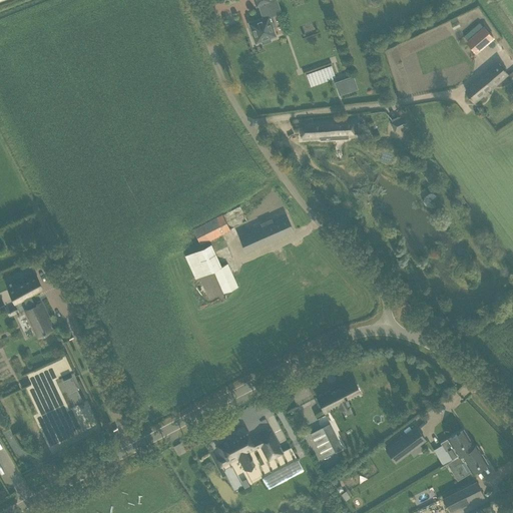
[(252,26),(249,27),(254,43),(262,41),(263,43),(270,40),(269,38),(275,36),(272,26),(275,25),(272,15),(280,13),(275,0),(253,0),(255,6),(259,5),(263,18),(252,21),(253,24),(252,26)]
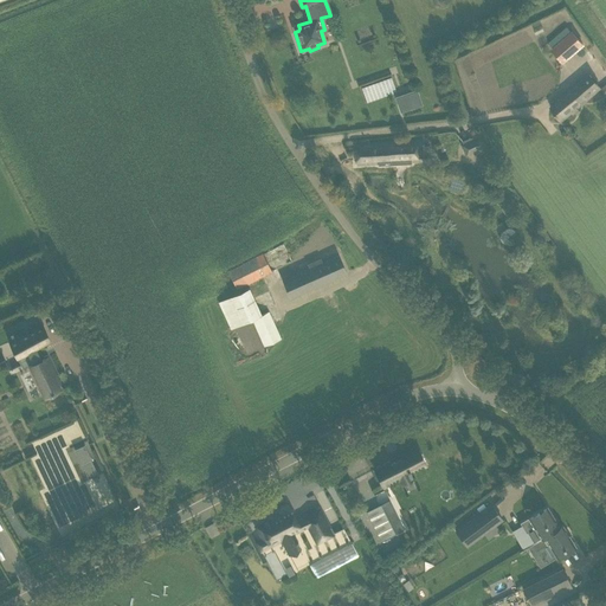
[(562,62),(584,44),(572,31),(552,49),(562,62)]
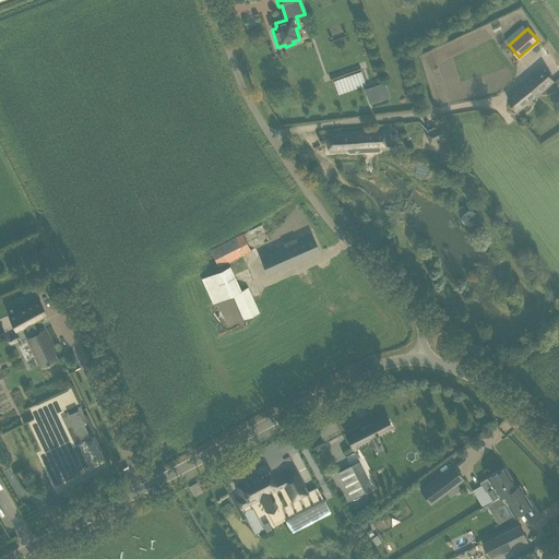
[(554,82),(546,71),(507,99),(516,113),(554,82)]
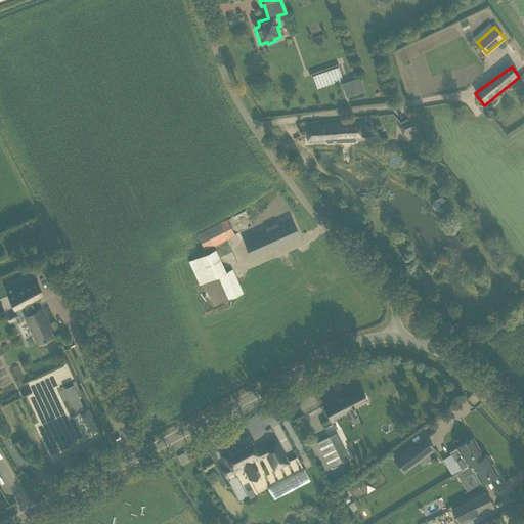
[(316,87),(343,82),(341,69),(313,74),(316,87)]
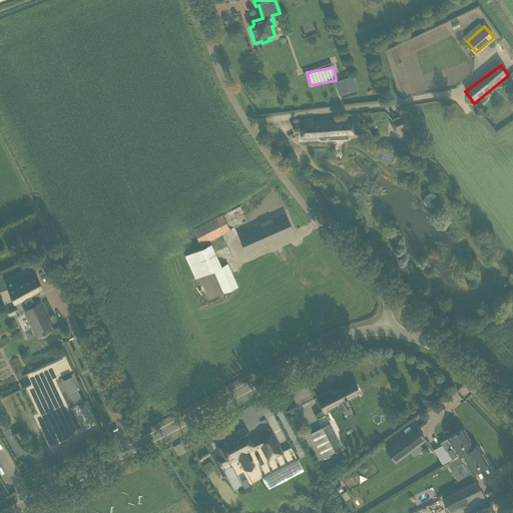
[(352,77),(345,79),(335,83),(339,94),(356,88),(352,77)]
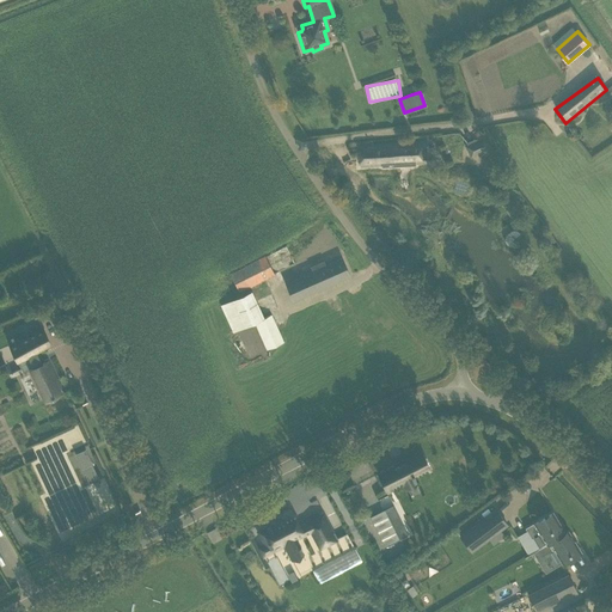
[(494,151),(484,138),(464,146),(471,159),(481,155),(482,158),(494,151)]
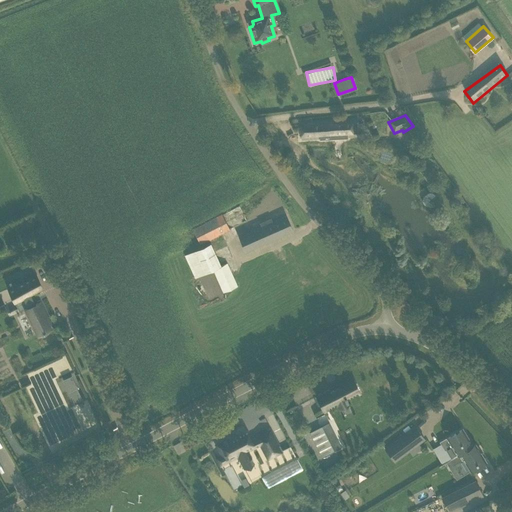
[(331,136),(331,138),(353,137),(352,121),(312,123),(312,122),(300,122),(301,140),(319,139),(319,137),(331,136)]
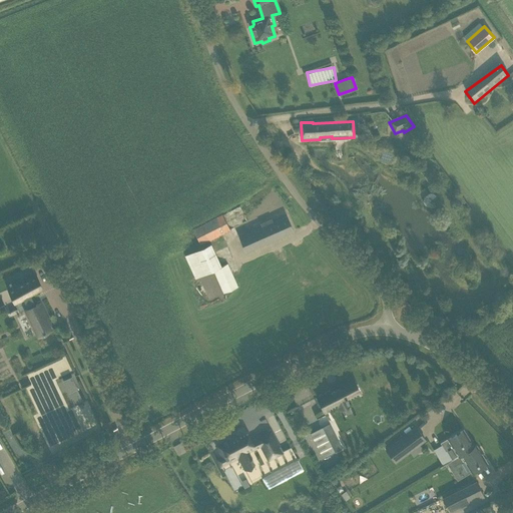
[(424,196),(423,201),(424,204),(426,206),(431,207),(435,207),(435,205),(437,207),(437,206),(438,205),(438,203),(438,202),(438,201),(437,200),(437,199),(437,197),(436,196),(436,195),(434,194),(432,193),(430,192),(427,193),(424,196)]
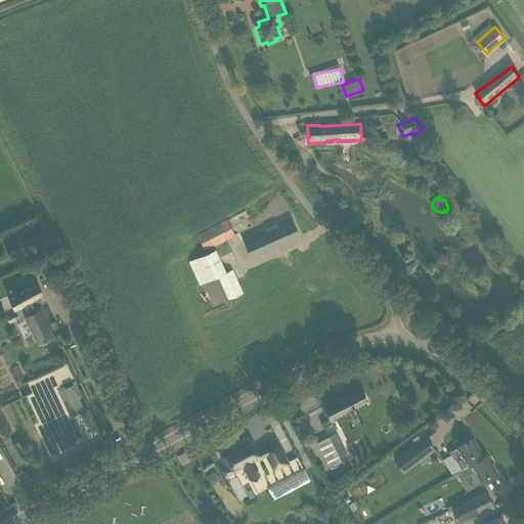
[(204,250),(234,235),(227,220),(197,235),(204,250)]
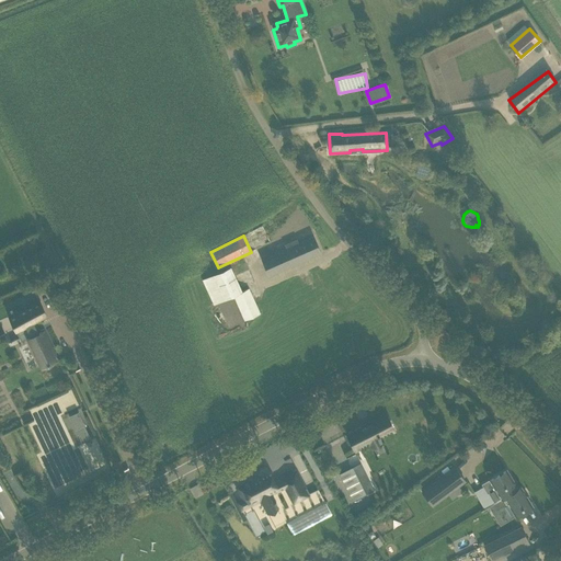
[(268,276),(298,263),(297,261),(304,259),(305,260),(321,253),(313,237),(298,243),(297,240),(284,245),(286,249),(261,260),(268,276)]
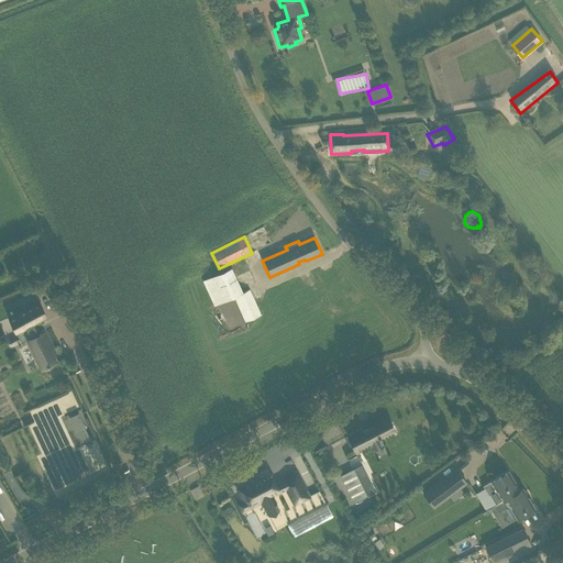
[(231,268),(203,280),(214,305),(234,296),(243,293),(231,268)]
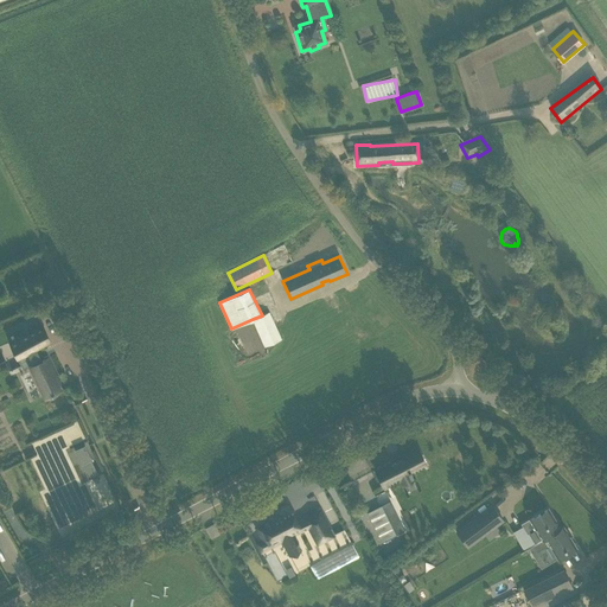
[(253,319),(264,346),(281,339),(269,313),(262,315),(253,319)]
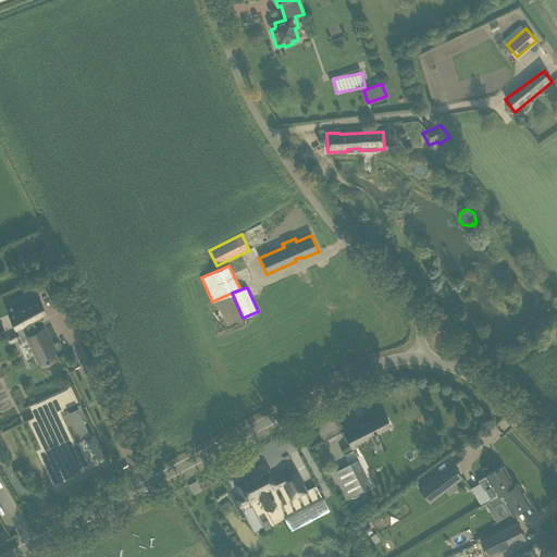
[(38,298),(8,313),(14,326),(16,326),(22,337),(27,335),(41,364),(57,357),(42,327),(38,330),(33,319),(45,312),(38,298)]
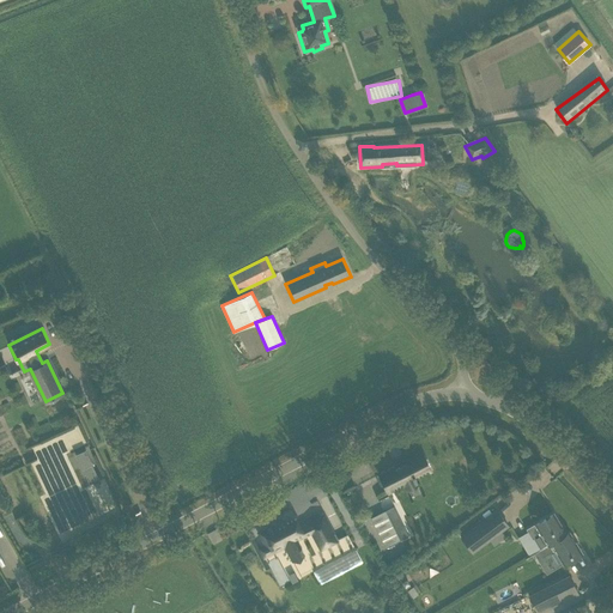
[(394,466),(380,473),(384,483),(383,483),(388,492),(404,483),(407,489),(417,484),(414,479),(416,479),(416,478),(430,469),(422,453),(406,460),(406,461),(394,467),(394,466)]
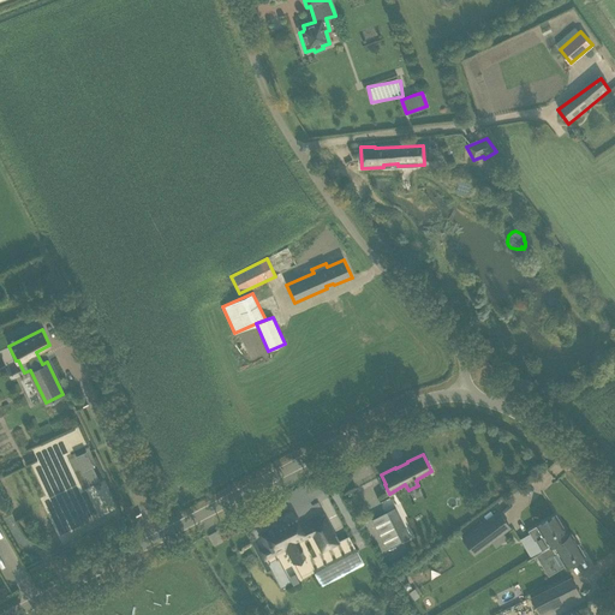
[(89,484),(99,479),(91,466),(83,470),(89,484)]
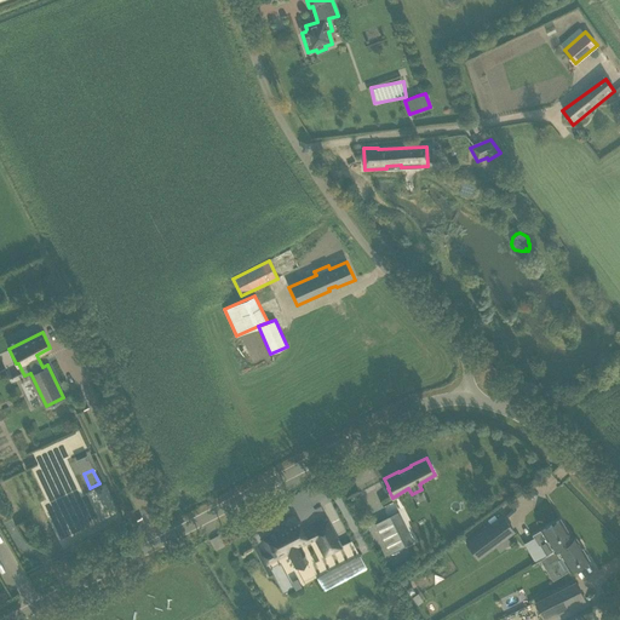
[(390,515),(374,523),(390,552),(406,545),(390,515)]
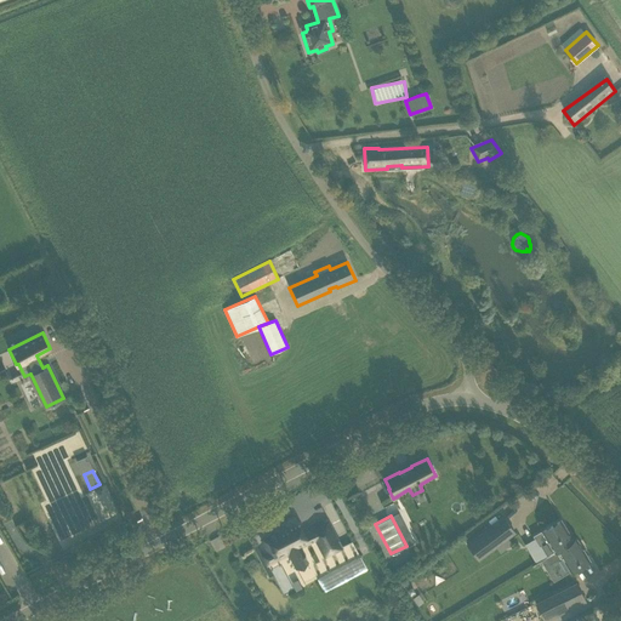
[(514,533),(503,517),(466,543),(478,559),(514,533)]
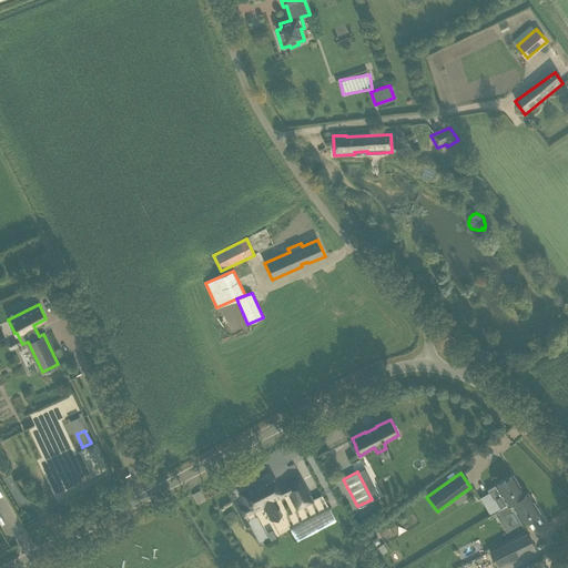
[(500,509),(525,495),(524,494),(513,475),(487,490),(493,499),(494,499),(500,509)]
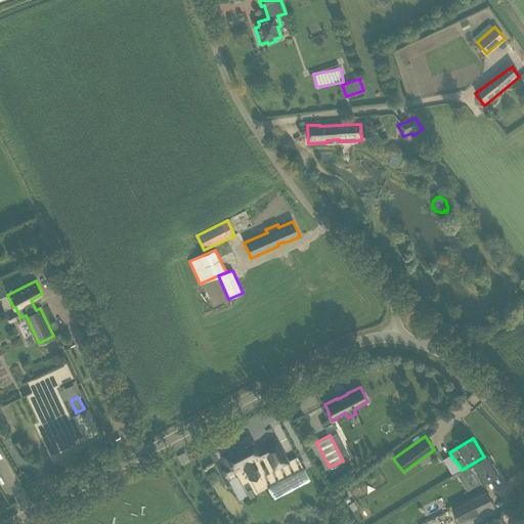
[(243,443),(220,454),(227,467),(221,470),(227,482),(237,477),(249,499),(304,471),(297,457),(288,463),(275,440),(263,447),(257,450),(253,443),(245,447),(243,443)]
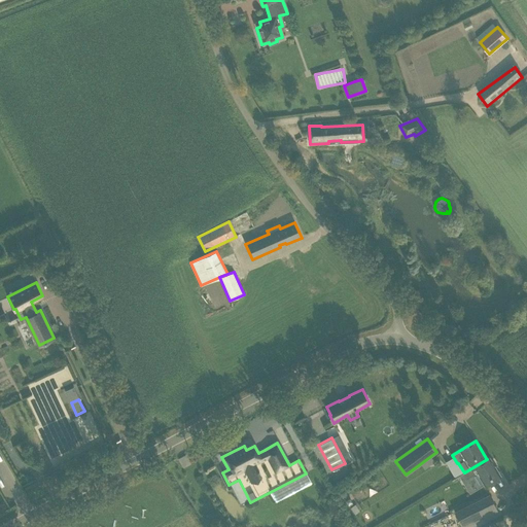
[(486,458),(487,459),(464,472),(464,473),(463,473),(467,480),(473,476),(481,486),(484,484),(485,485),(500,476),(489,457),(486,458)]
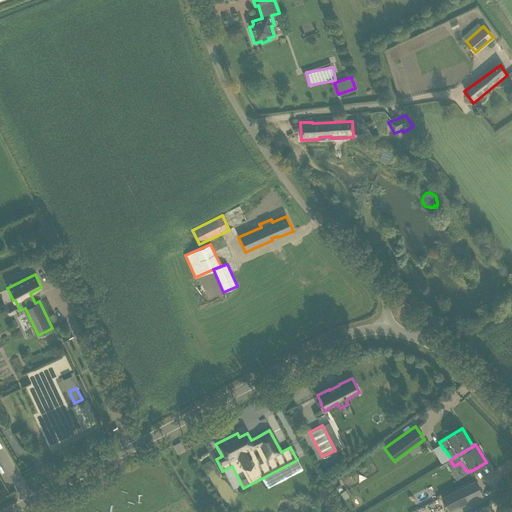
[(482,495),(475,481),(441,497),(449,511),(482,495)]
